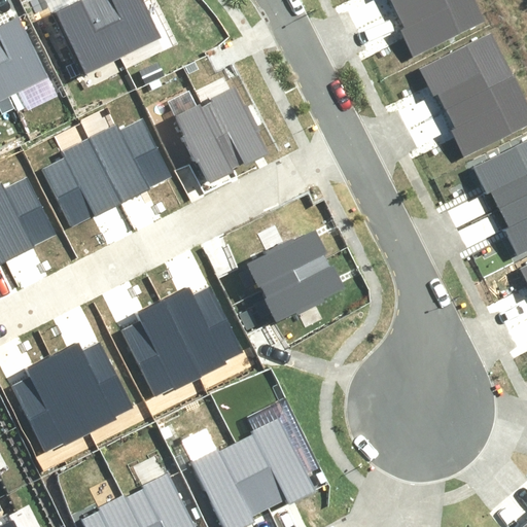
[(64,0),(50,6),(80,70),(119,51),(95,0),(64,0)]
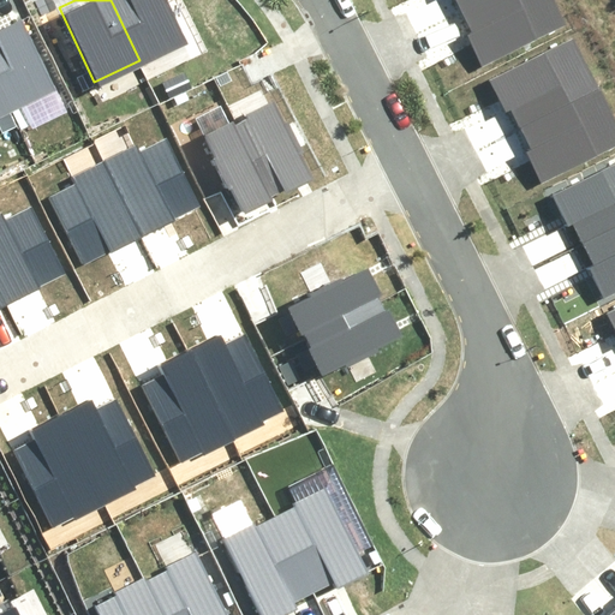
[(111,0),(139,60),(186,39),(168,0),(111,0)]
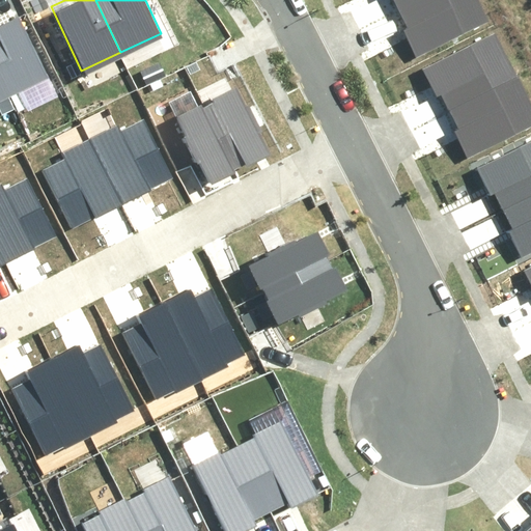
[(413,27),(422,45),(493,9),(487,0),(408,0),(400,4),(397,5),(410,29),(413,27)]
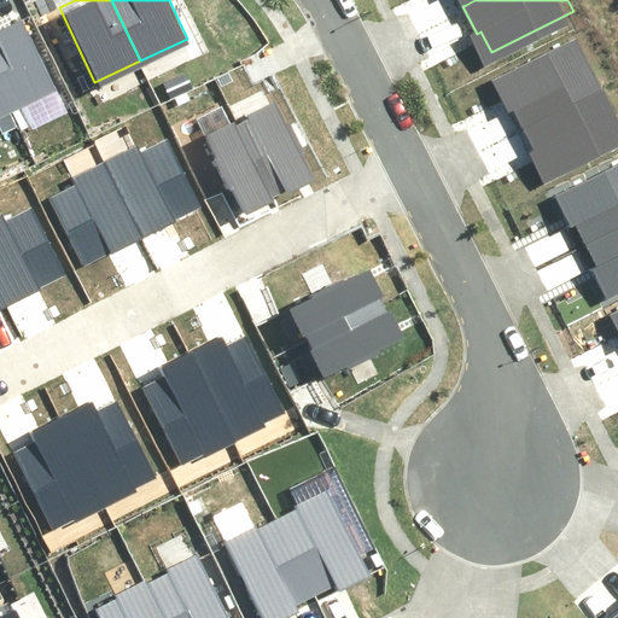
[(0,74),(15,106),(63,85),(28,10),(0,22),(0,74)]
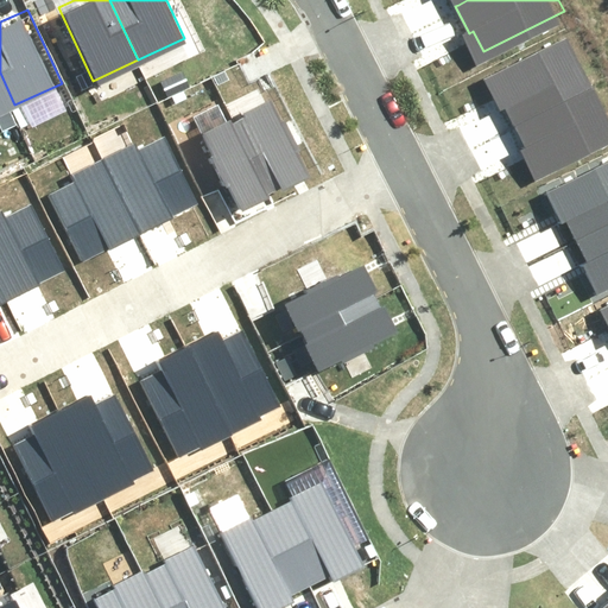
[(517,125),(591,88),(580,64),(583,62),(569,32),(486,75),(499,102),(504,100),(517,125)]
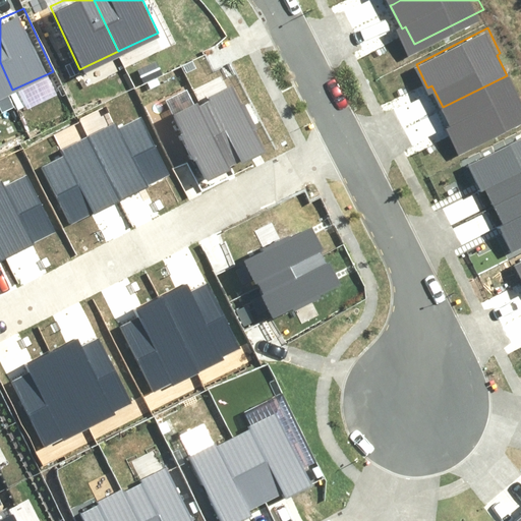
[(0,95),(12,90),(0,62),(0,95)]
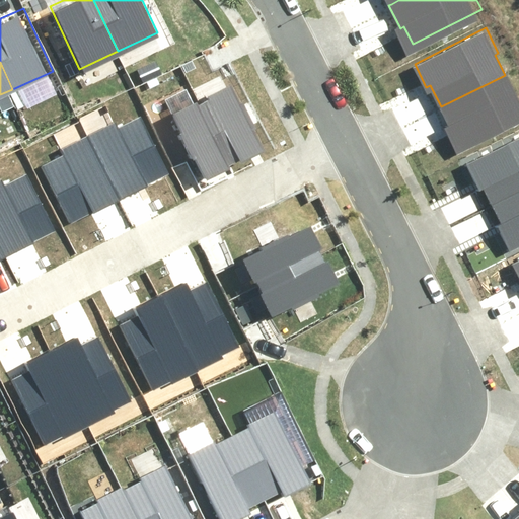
[(454,150),(518,118),(518,106),(515,99),(518,97),(507,73),(505,75),(441,106),(447,119),(440,123),(454,150)]
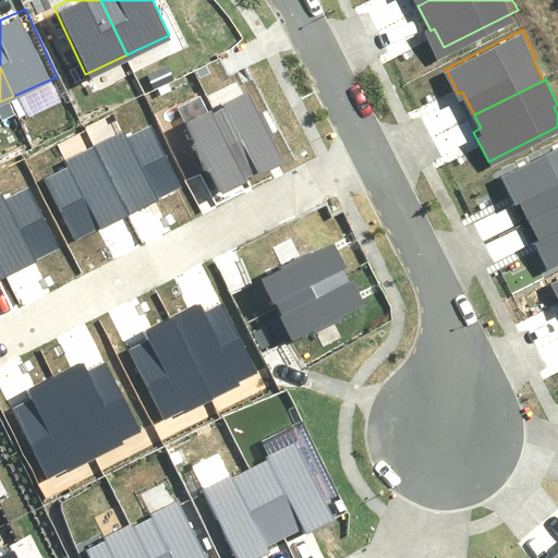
[(270,133),(257,106),(253,108),(244,88),(222,98),(223,101),(217,105),(247,169),(252,168),(254,171),(279,159),(267,135),(270,133)]
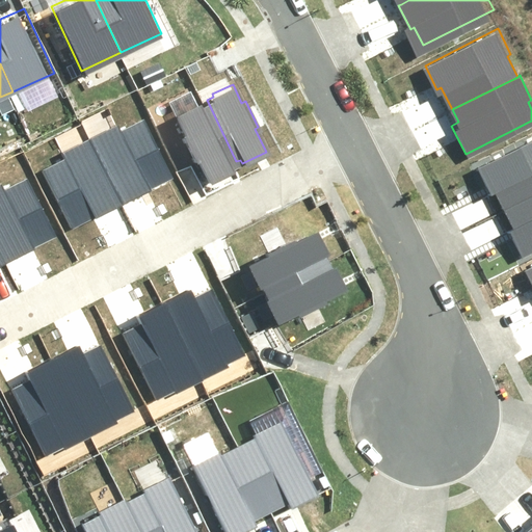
[(187,129),(184,131),(196,157),(200,155),(211,179),(234,167),(232,163),(236,161),(207,100),(201,103),(198,100),(178,110),(187,129)]
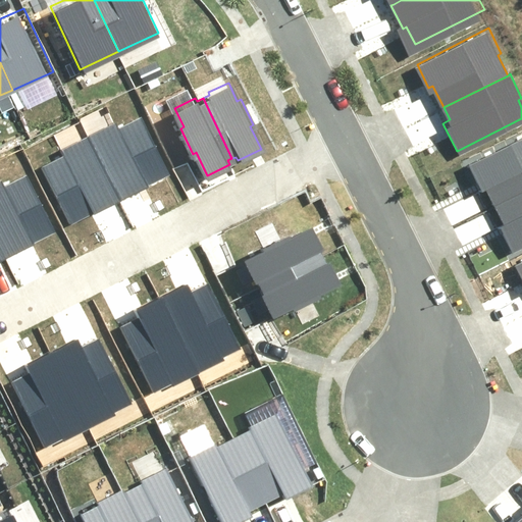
[(118,203),(169,178),(142,122),(120,133),(116,124),(88,140),(118,203)]
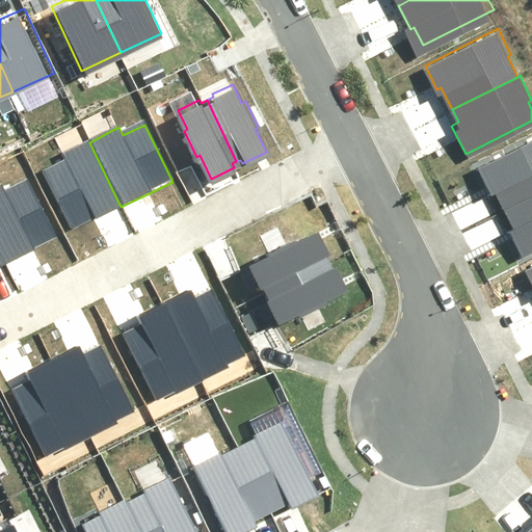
[(507,211),(531,198),(531,140),(479,167),(491,191),(496,189),(507,211)]
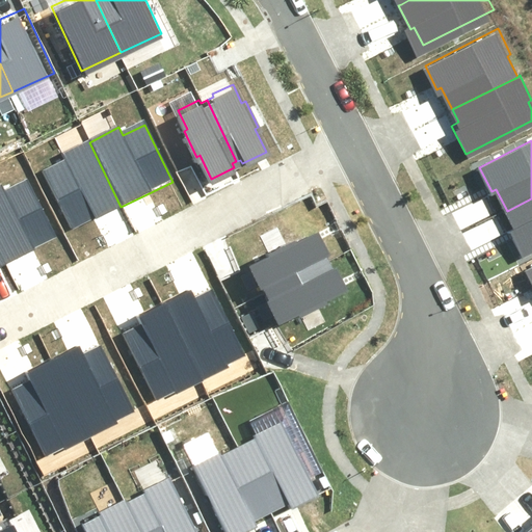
[(43,175),(71,231),(121,207),(89,142),(60,156),(64,164),(43,175)]
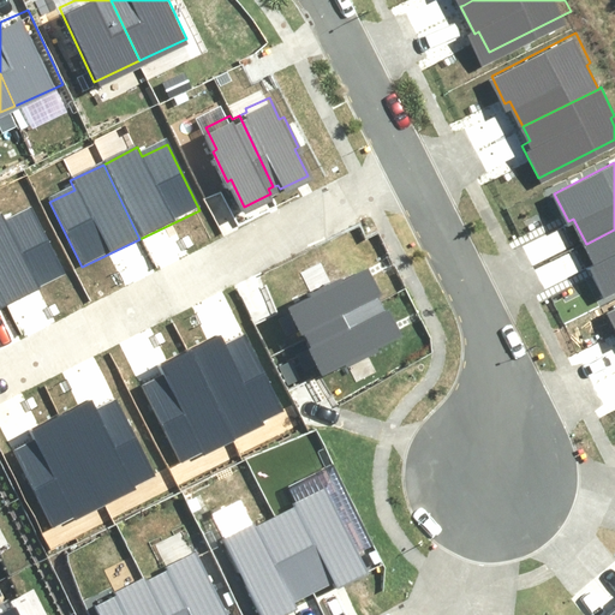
[(0,294),(5,304),(65,275),(31,209),(6,222),(3,213),(0,213),(0,294)]
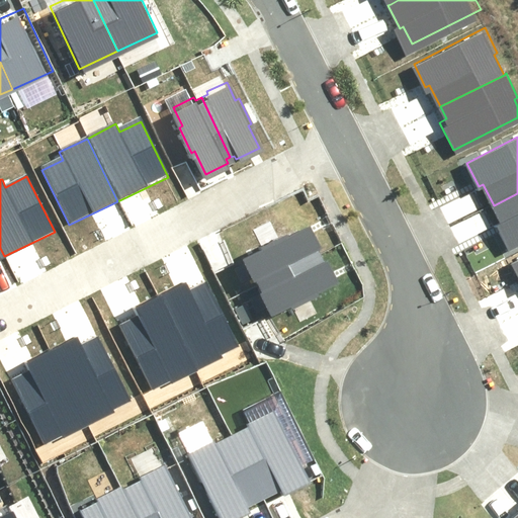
[(507,250),(517,243),(517,193),(494,205),(500,218),(493,222),(507,250)]
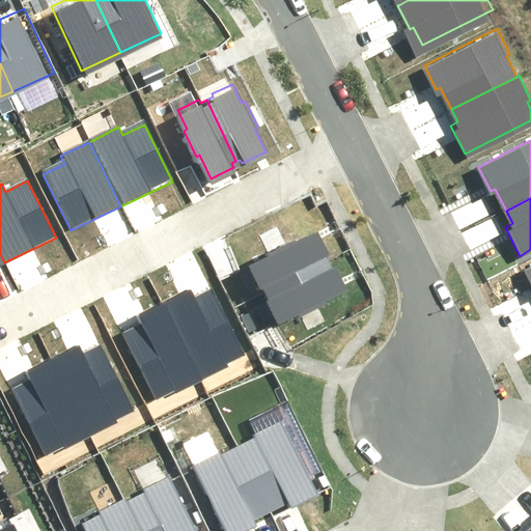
[(290,234),(264,247),(266,251),(247,259),(257,280),(259,279),(262,285),(325,256),(323,252),(327,251),(315,227),(291,238),(290,234)]
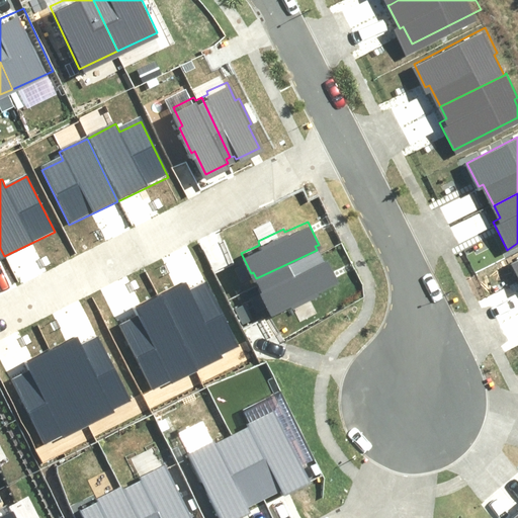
[(284,297),(286,300),(312,288),(311,285),(333,275),(322,252),(319,254),(317,250),(256,278),(259,284),(257,285),(266,307),(284,297)]
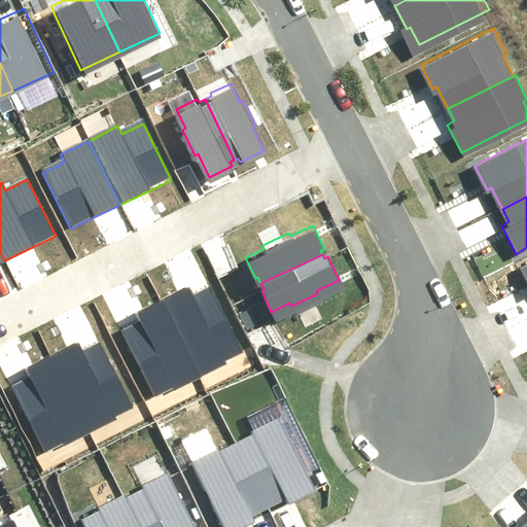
[(201,375),(244,353),(210,287),(192,295),(188,286),(163,300),(201,375)]
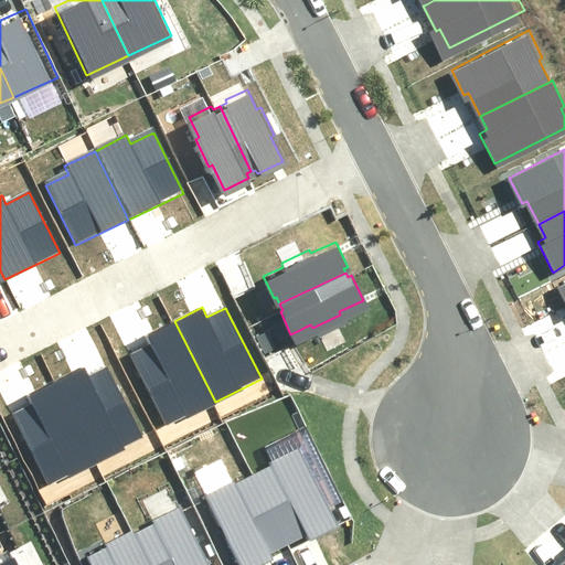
[(132,354),(168,425),(215,402),(174,321),(147,334),(151,344),(132,354)]
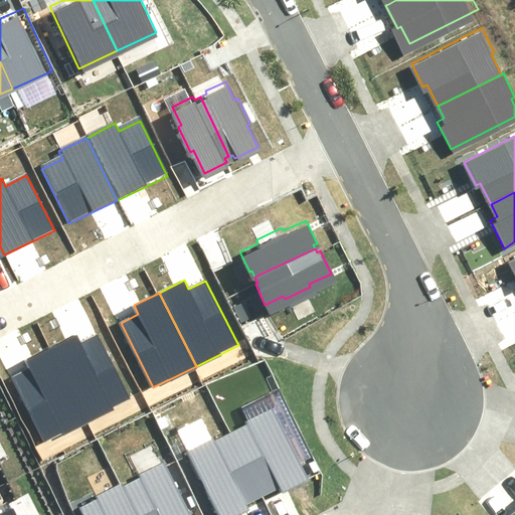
[(87,421),(129,400),(97,336),(79,344),(74,335),(49,348),(87,421)]
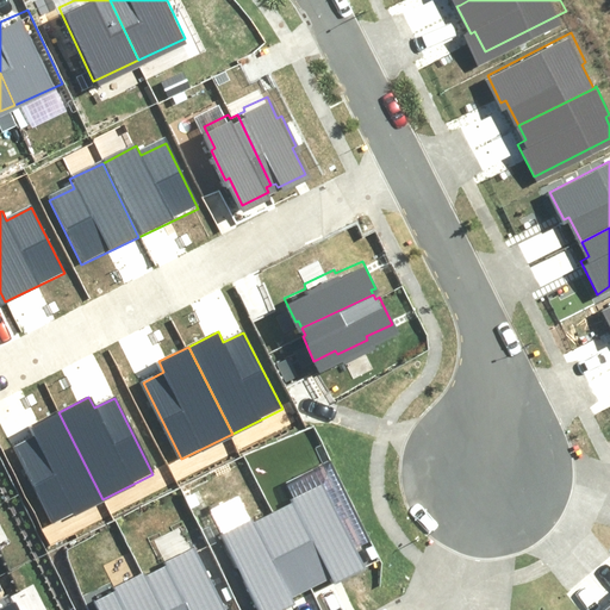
[(13,448),(53,524),(103,499),(58,412),(29,427),(35,437),(13,448)]
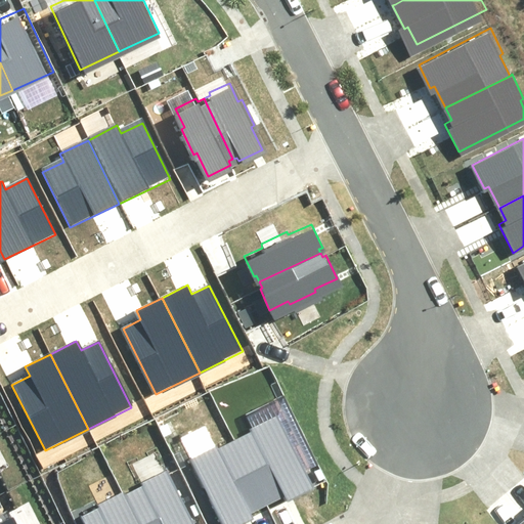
[(254,426),(232,436),(263,500),(285,490),(287,494),(311,483),(277,410),(252,422),(254,426)]
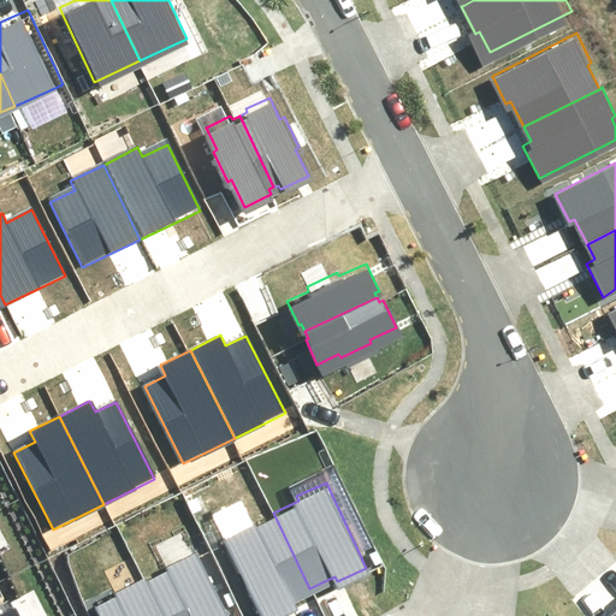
[(246,527),(225,537),(262,615),(271,615),(298,604),(294,596),(309,588),(273,513),(272,509),(244,522),(246,527)]
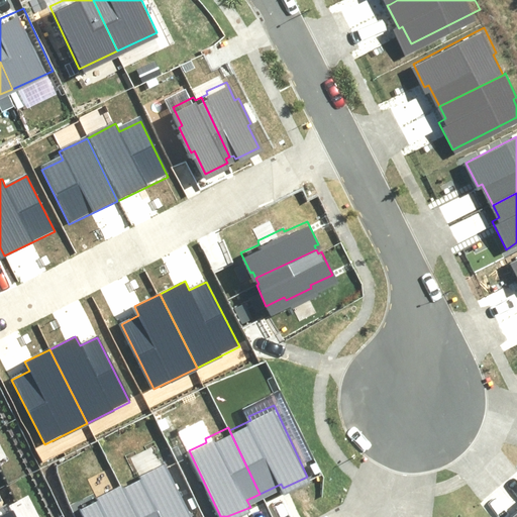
[(141,474),(121,484),(136,516),(192,516),(165,458),(140,471),(141,474)]
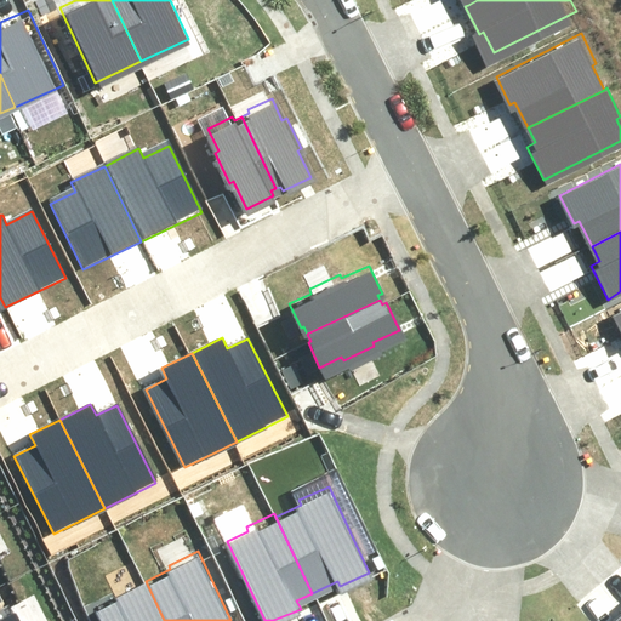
[(117,596),(97,605),(103,620),(164,620),(146,581),(144,577),(115,591),(117,596)]
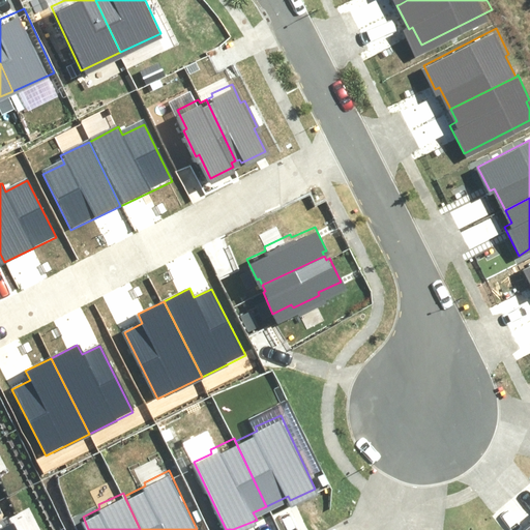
[(0,529),(18,529),(11,518),(0,523),(0,529)]
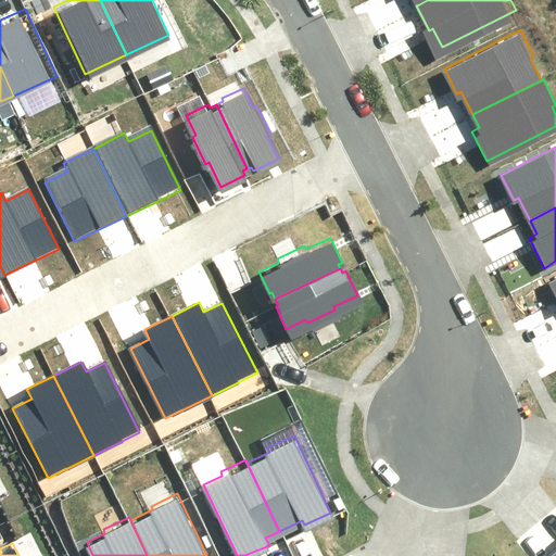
[(555,555),(555,544),(542,555),(555,555)]
